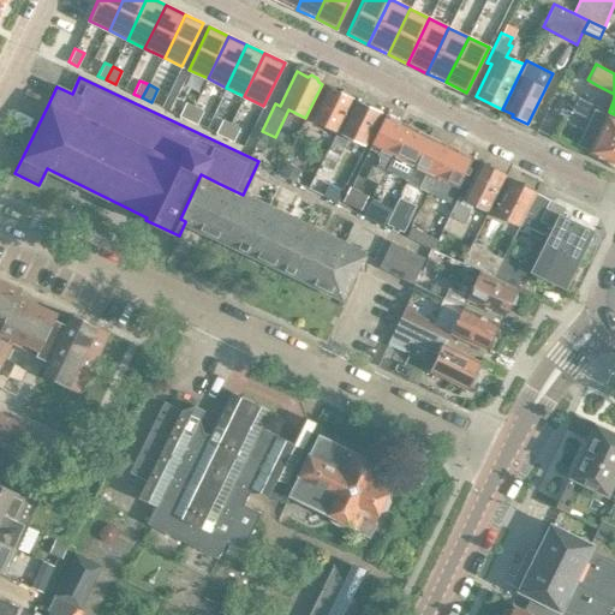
[(327,85),(311,119),(336,131),(338,131),(352,100),(348,97),(347,93),(342,90),(338,91),(335,90),(336,90),(335,89),(334,90),(327,87),(328,85),(327,85)]
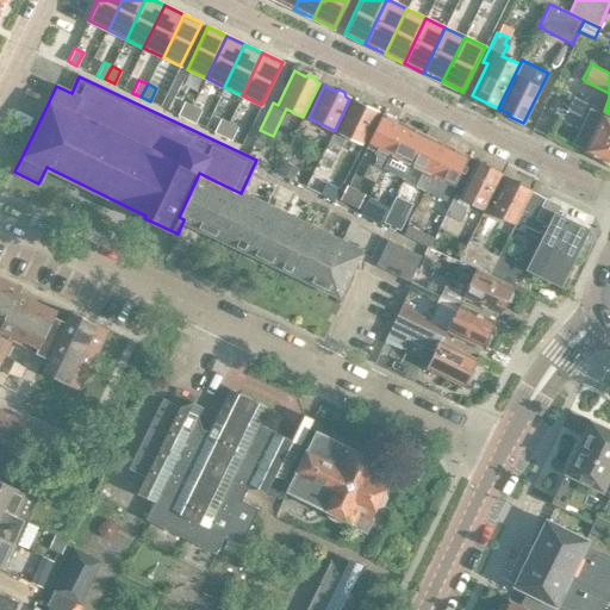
[(567,110),(585,118),(591,105),(573,97),(567,110)]
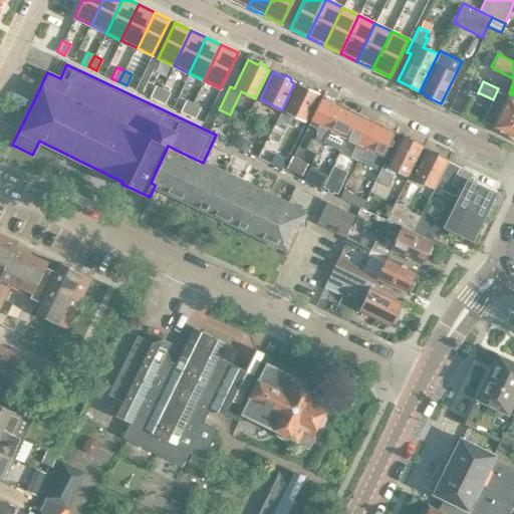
[(317,95),(297,84),(284,110),(282,109),(281,109),(268,137),(277,142),(291,114),(304,121),(317,95)]
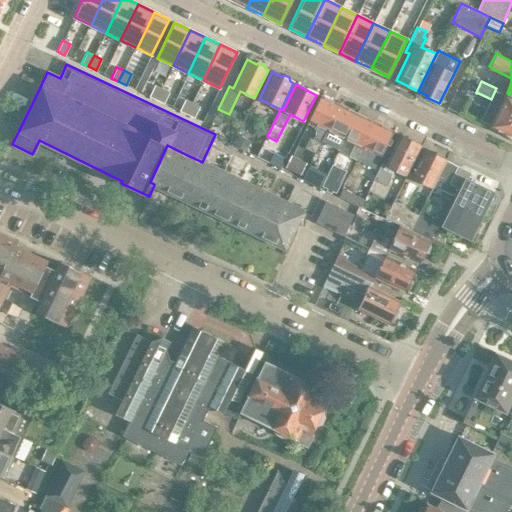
[(154,85),(149,96),(157,99),(162,88),(154,85)]
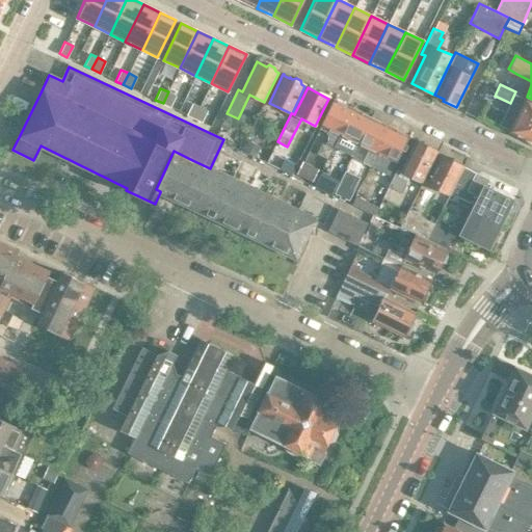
[(168,91),(163,103),(170,107),(176,96),(168,91)]
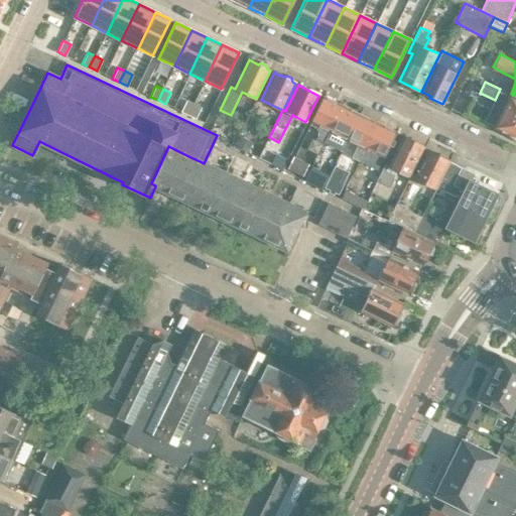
[(314,141),(321,145),(341,106),(323,97),(310,122),(321,127),(314,141)]
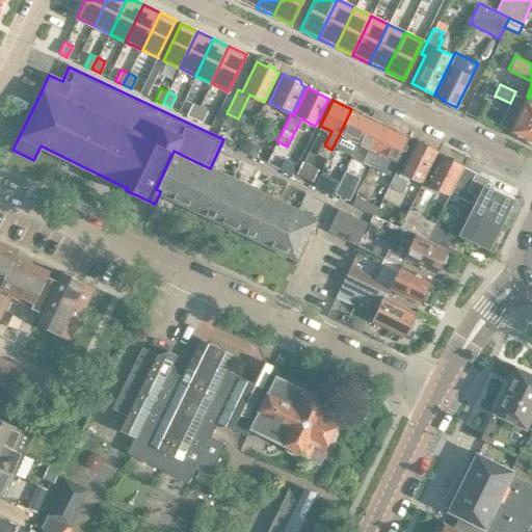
[(510,131),(525,138),(524,139),(529,142),(530,141),(531,141),(531,102),(527,100),(510,131)]
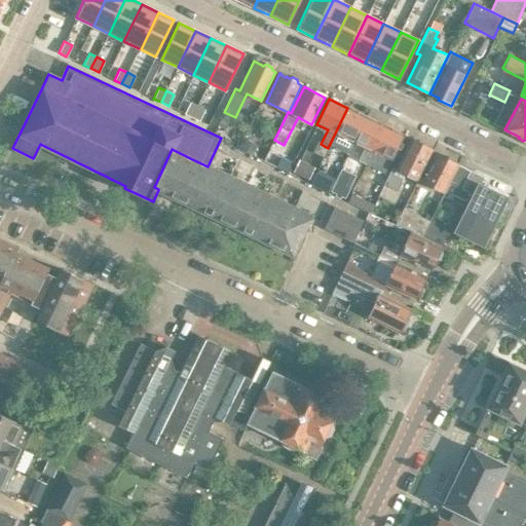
[(190,102),(184,113),(192,117),(197,106),(190,102)]
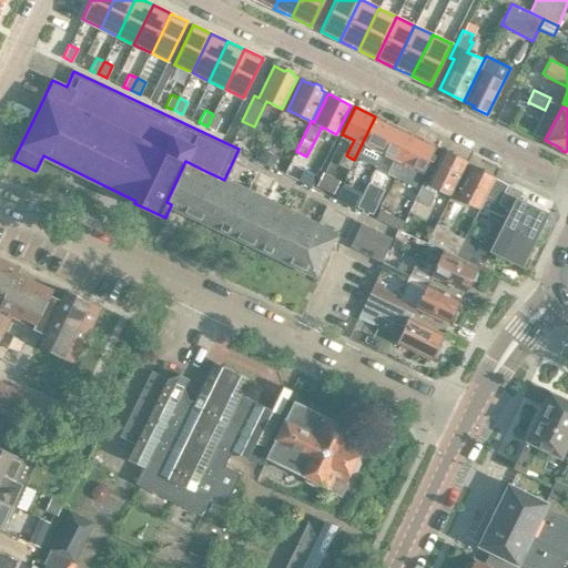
[(213,114),(208,127),(215,130),(221,118),(213,114)]
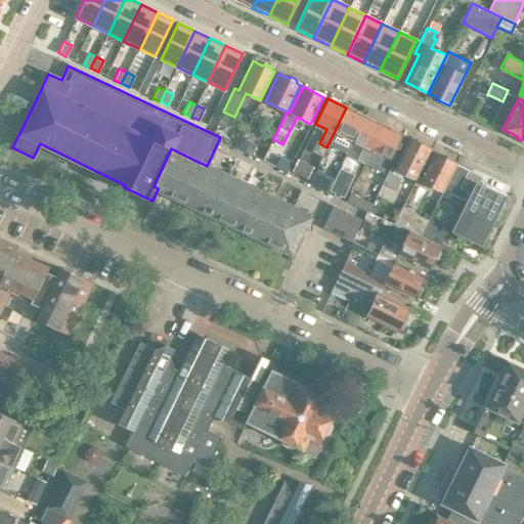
[(341,136),(352,142),(364,116),(346,107),(326,147),(334,150),(341,136)]
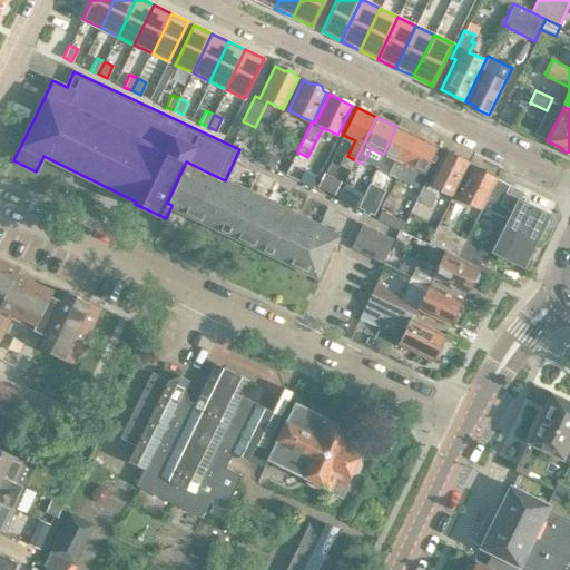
[(249,128),(242,125),(236,136),(244,139),(249,128)]
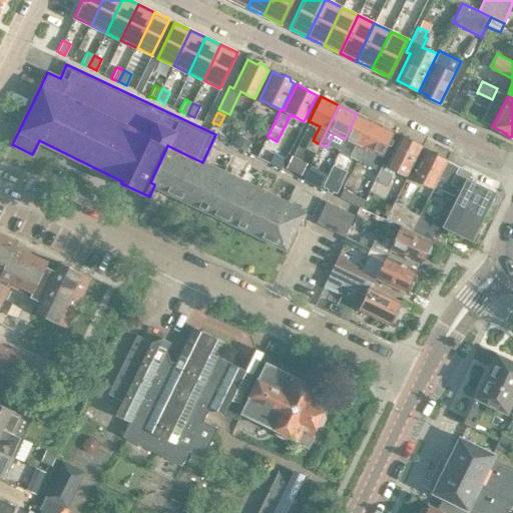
[(349,157),(356,161),(375,122),(357,113),(345,139),(355,144),(349,157)]
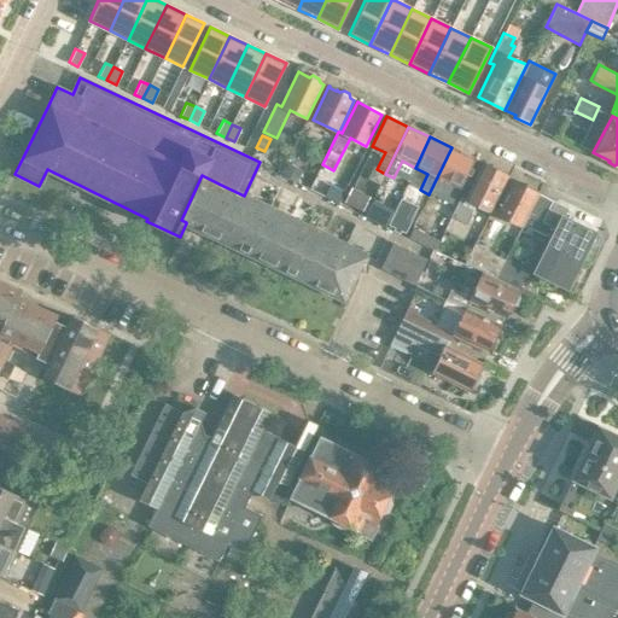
[(452,147),(429,194),(426,198),(435,203),(437,198),(450,205),(473,158),(452,147)]
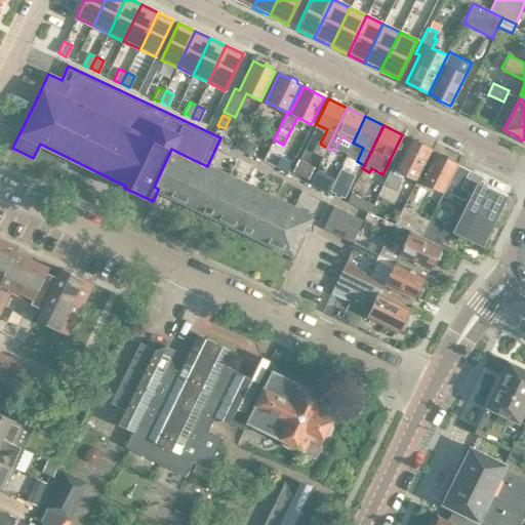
[(409,138),(395,168),(391,166),(384,182),(395,188),(402,173),(416,180),(432,149),(409,138)]
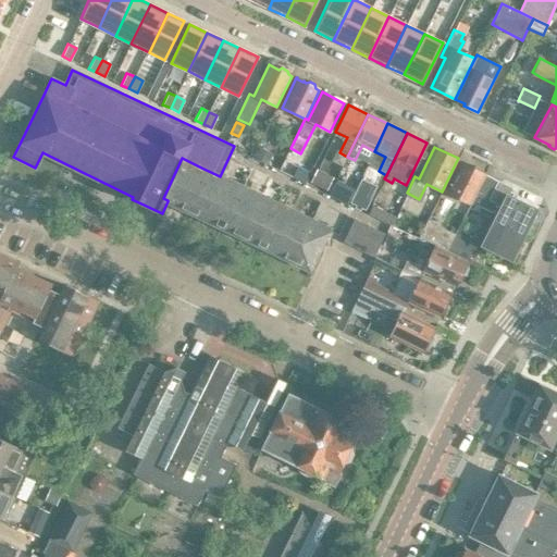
[(258,148),(254,158),(267,164),(271,155),(258,148)]
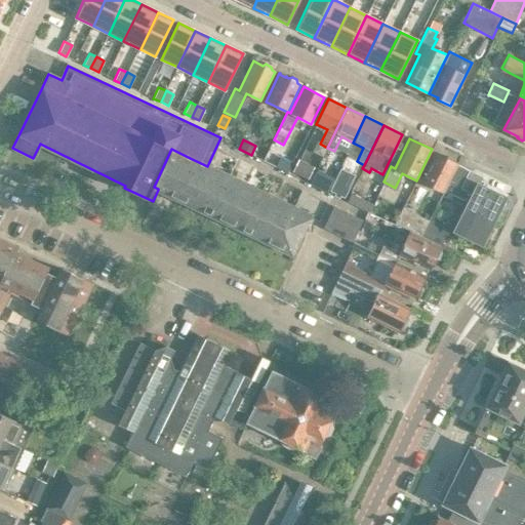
[(158,190),(171,196),(190,158),(171,149),(154,187),(158,189),(158,190)]
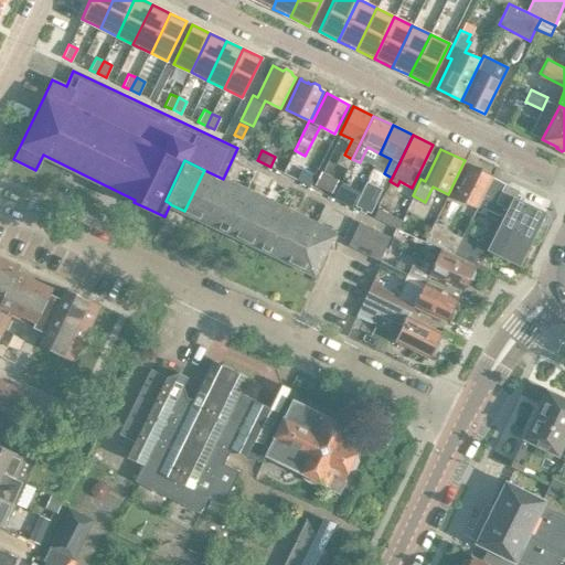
[(479,170),(468,164),(455,192),(479,203),(487,189),(492,177),(489,176),(488,171),(483,169),(479,170)]
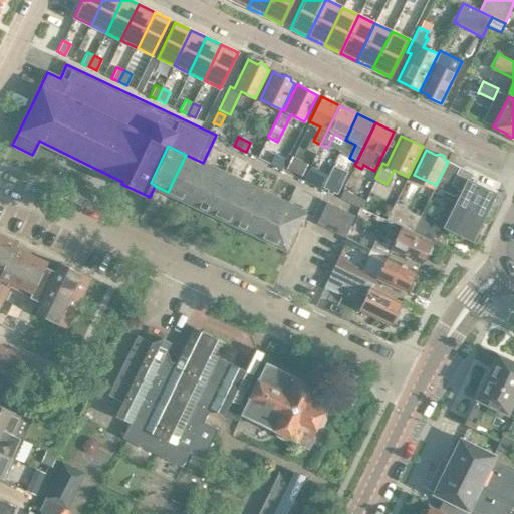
[(168,192),(185,201),(203,163),(186,155),(168,192)]
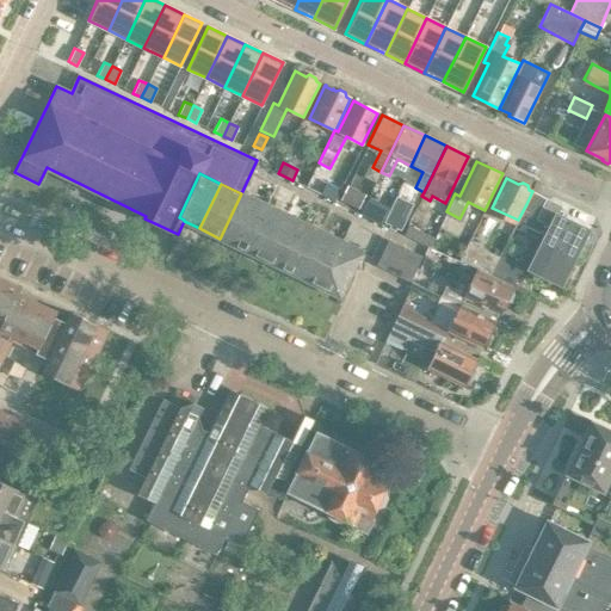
[(340,199),(358,209),(365,195),(347,185),(340,199)]
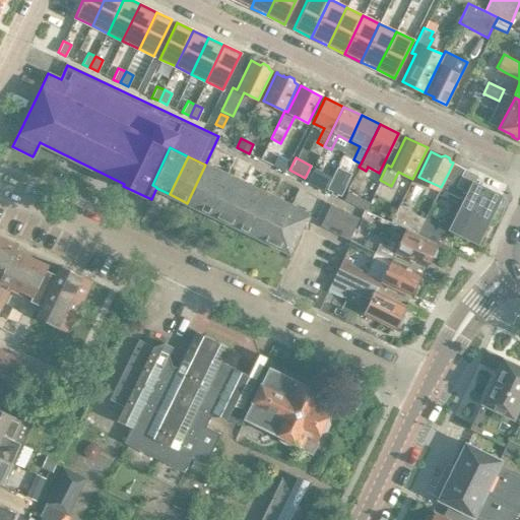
[(468,170),(453,163),(448,174),(471,185),(462,205),(482,215),(490,218),(502,194),(474,181),(477,175),(468,170)]
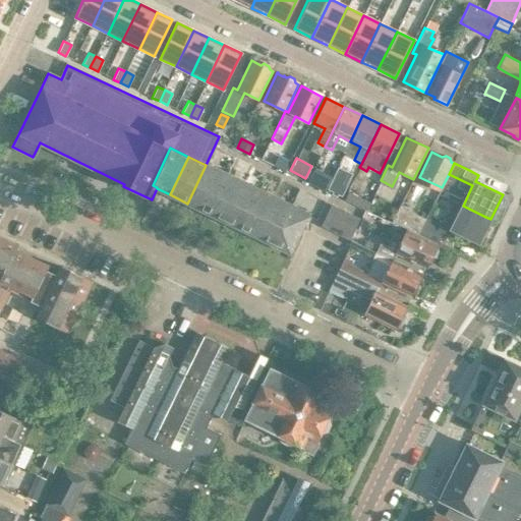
[(187,204),(205,212),(223,173),(206,165),(187,204)]
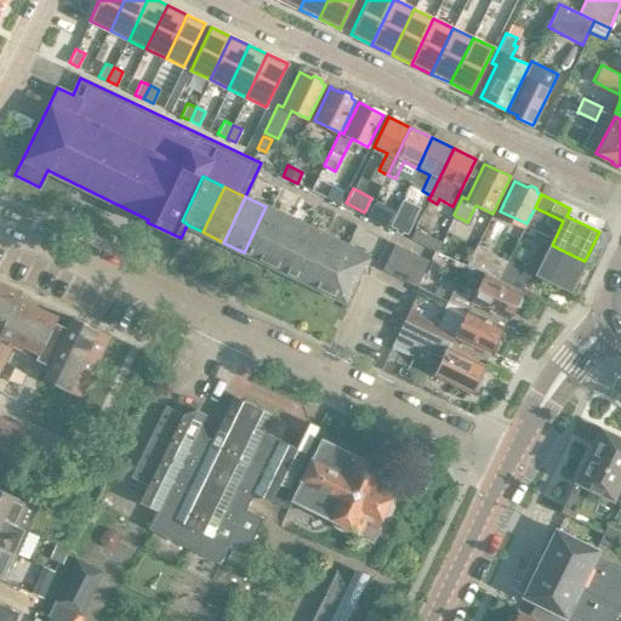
[(396,228),(394,232),(402,234),(403,232),(408,234),(420,208),(403,199),(389,226),(396,228)]
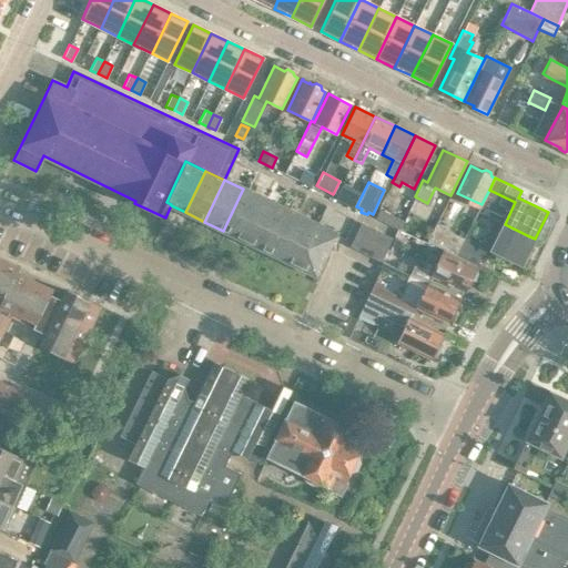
[(335,200),(354,209),(358,200),(359,200),(363,192),(351,186),(347,193),(340,190),(335,200)]
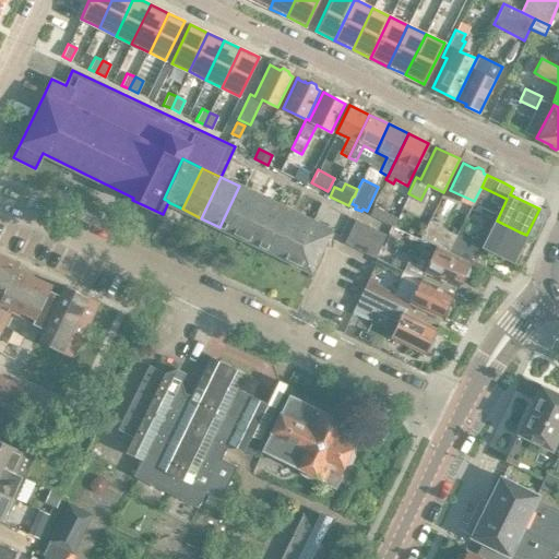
[(219,227),(237,236),(258,194),(239,186),(219,227)]
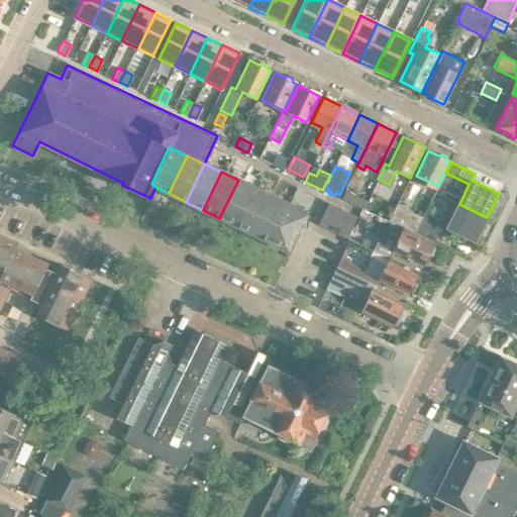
[(219,218),(236,226),(254,188),(238,180),(219,218)]
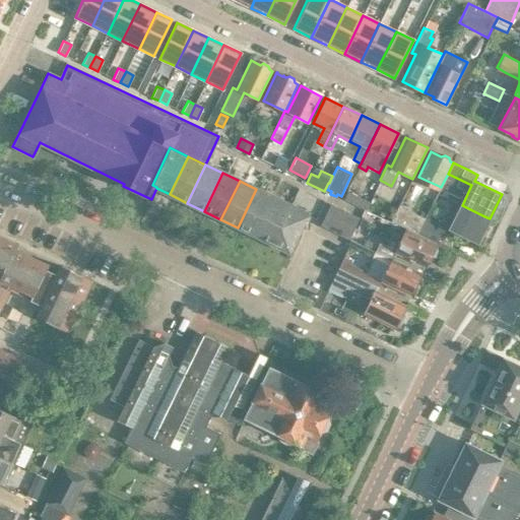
[(238,228),(255,236),(273,197),(256,189),(238,228)]
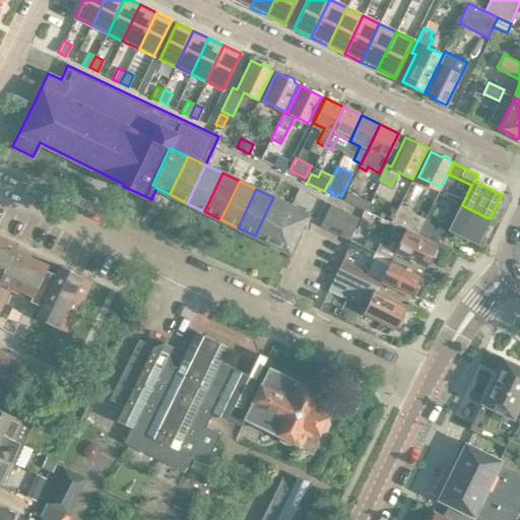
[(343,201),(366,211),(370,202),(347,192),(343,201)]
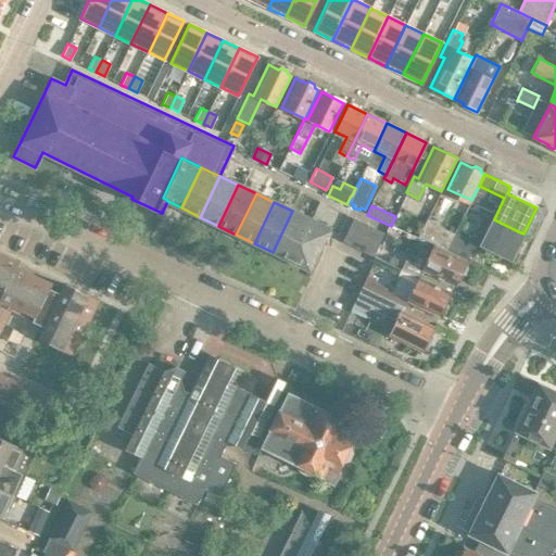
[(273,252),(290,261),(310,219),(292,211),(273,252)]
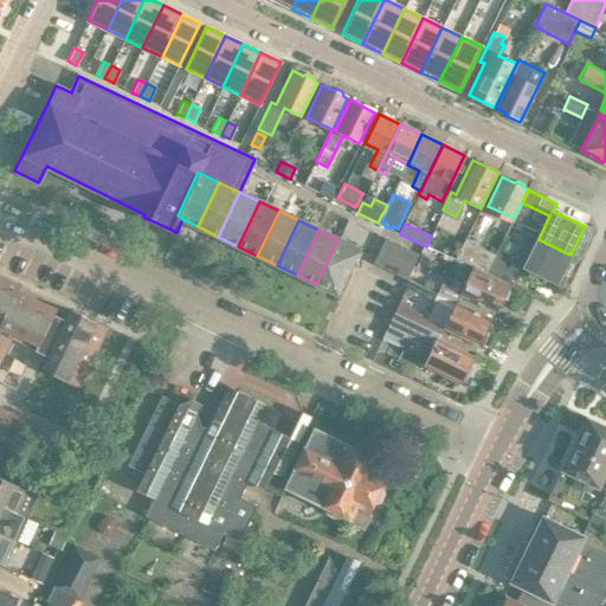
[(385,238),(379,250),(387,255),(393,242),(385,238)]
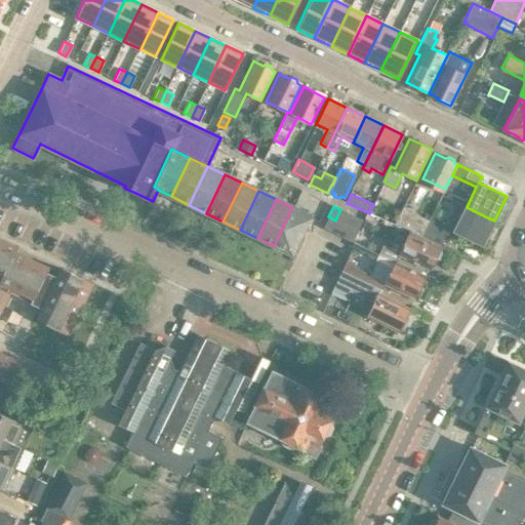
[(292,207),(274,246),(291,254),(310,215),(292,207)]
